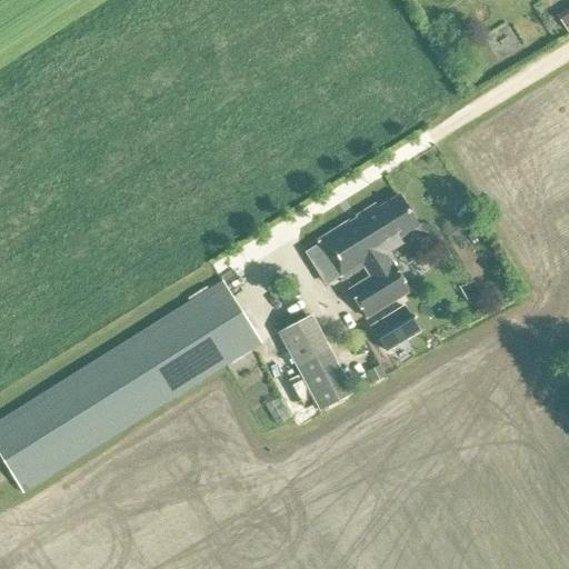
[(401,245),(399,239),(418,227),(399,196),(377,209),(375,206),(319,239),(341,280),(363,268),(370,279),(349,291),(366,319),(372,315),(409,292),(386,255),(401,245)]
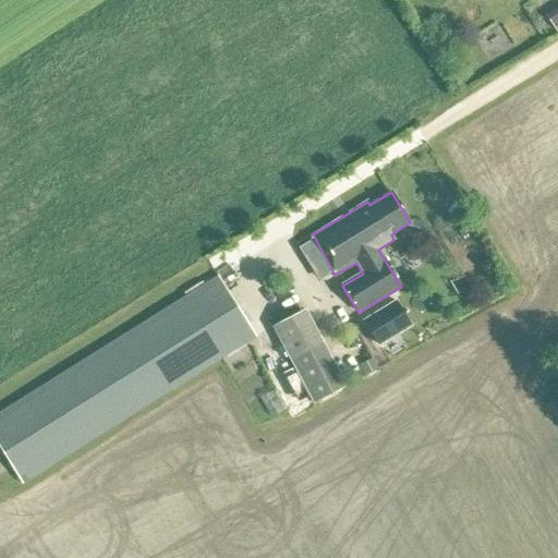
[(456,226),(462,238),(476,230),(470,218),(456,226)]
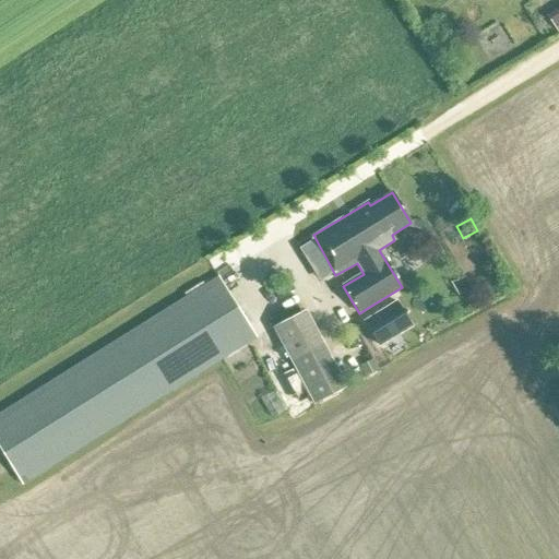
[(0,449),(22,486),(258,337),(218,275),(0,412),(0,449)]
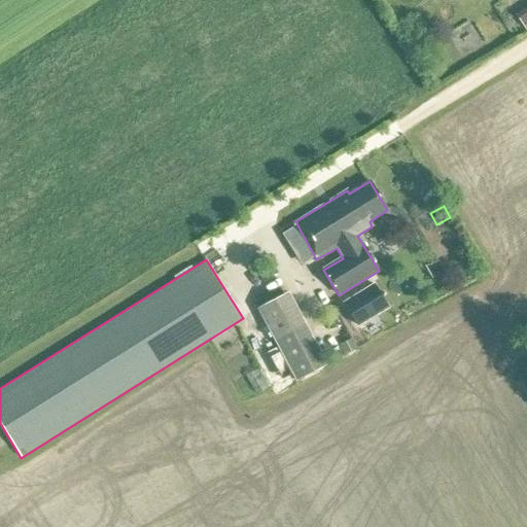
[(375,287),(345,306),(357,326),(388,308),(375,287)]
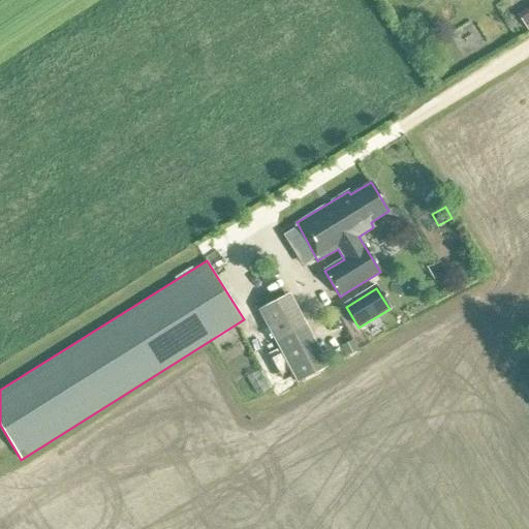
[(328,367),(289,293),(258,309),(297,382),(328,367)]
